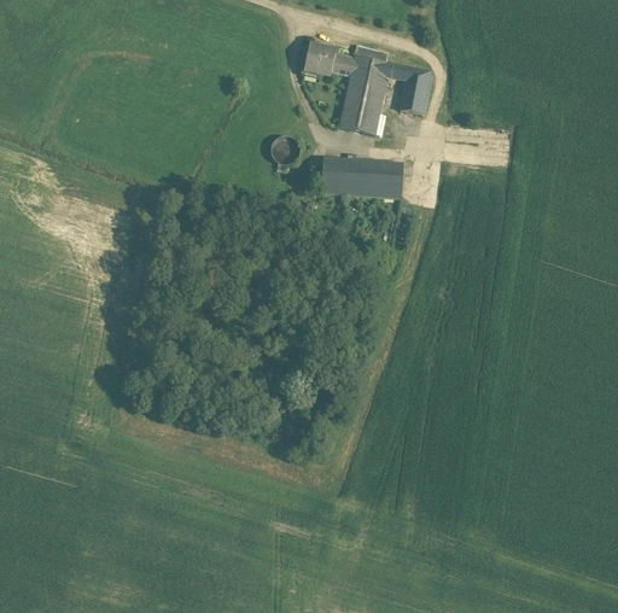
[(336,48),(310,44),(304,69),(331,75),(331,70),(350,75),(355,56),(354,56),(336,52),(336,48)]
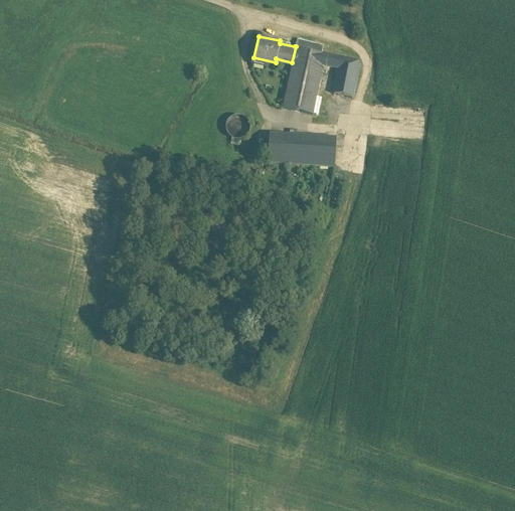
[(324,42),(298,36),(296,44),(321,50),(324,42)]
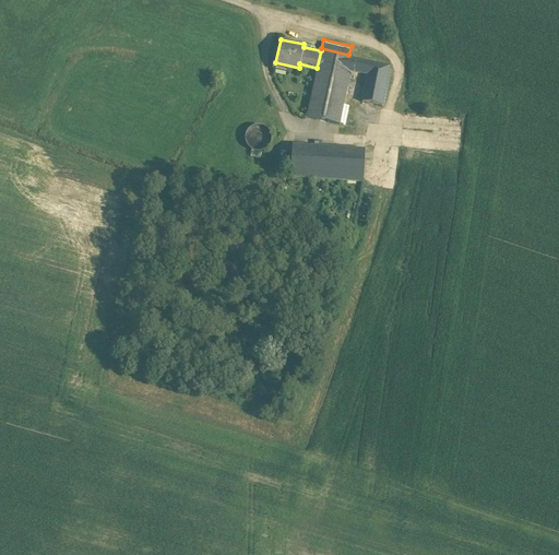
[(352,68),(355,56),(348,55),(321,48),(320,50),(321,50),(317,68),(307,114),(339,121),(352,68)]
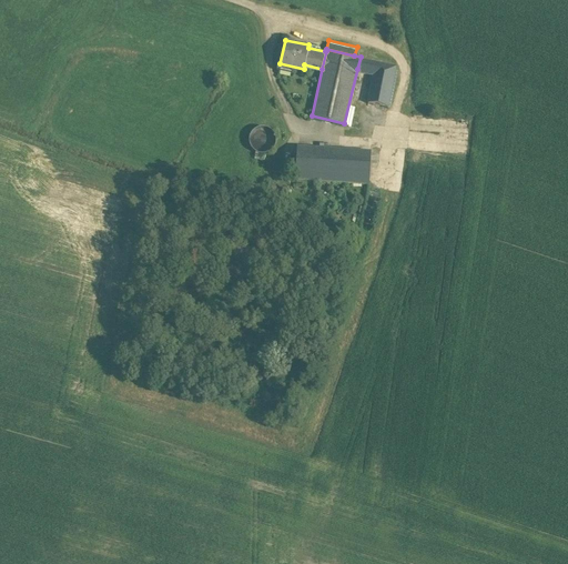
[(374,72),(377,60),(368,58),(361,57),(357,69),(374,72)]
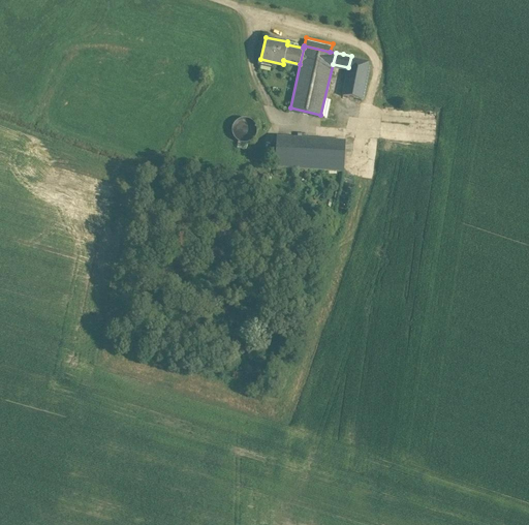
[(351,56),(348,67),(343,93),(361,97),(369,60),(351,56)]
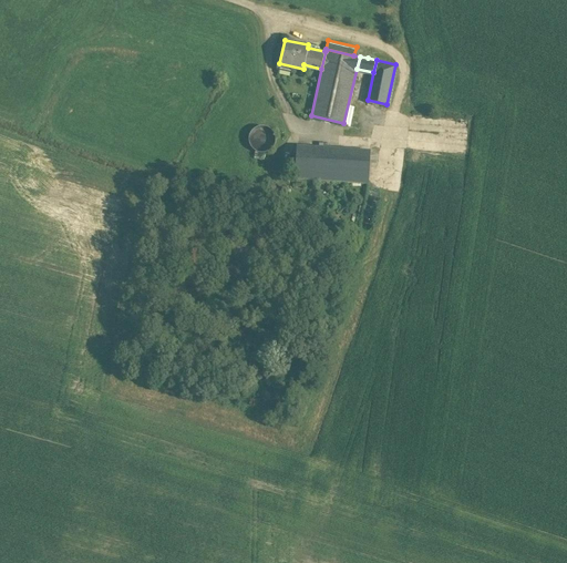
[(274,142),(275,137),(274,132),(270,128),(266,125),(261,124),(256,125),(251,129),(249,133),(248,137),(249,143),(253,147),(256,150),(261,151),(267,150),(270,146),(274,142)]
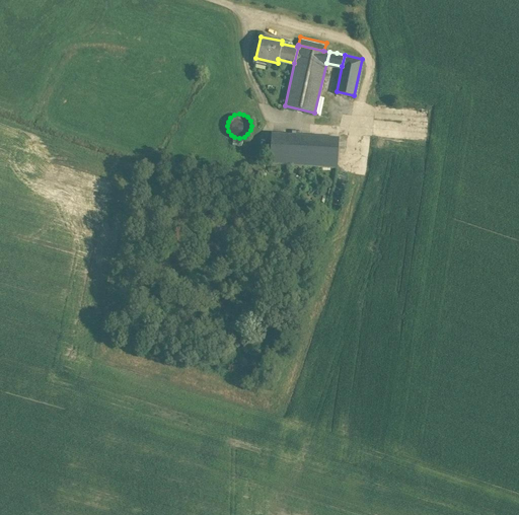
[(339,136),(272,132),(270,161),(337,165),(339,136)]
